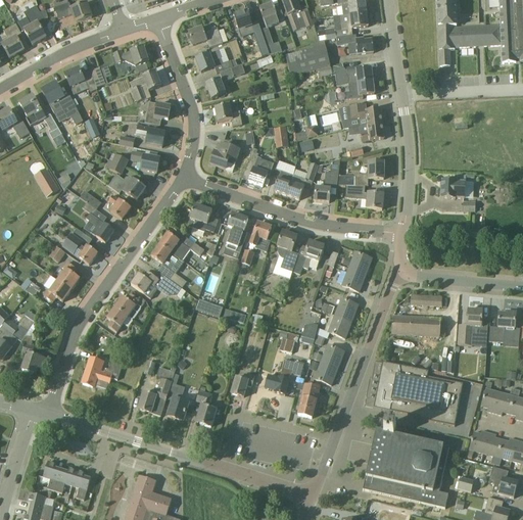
[(282,0),(283,1),(284,4),(281,5),(284,15),(288,14),(293,30),(300,28),(306,27),(314,24),(307,9),(301,12),(296,0),(282,0)]
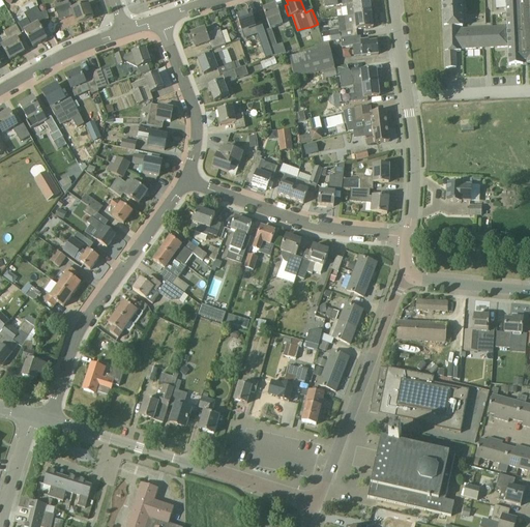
[(348,13),(371,10),(369,0),(342,0),(343,6),(347,5),(348,13)]
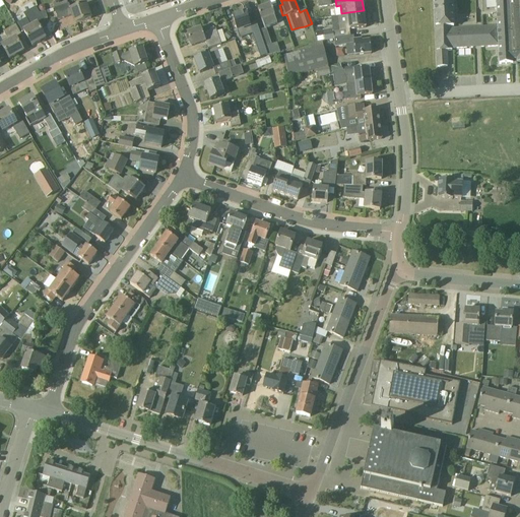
[(434,0),(438,64),(447,64),(447,48),(452,48),(452,46),(473,45),(472,25),(453,26),(453,24),(454,24),(452,0),(434,0)]
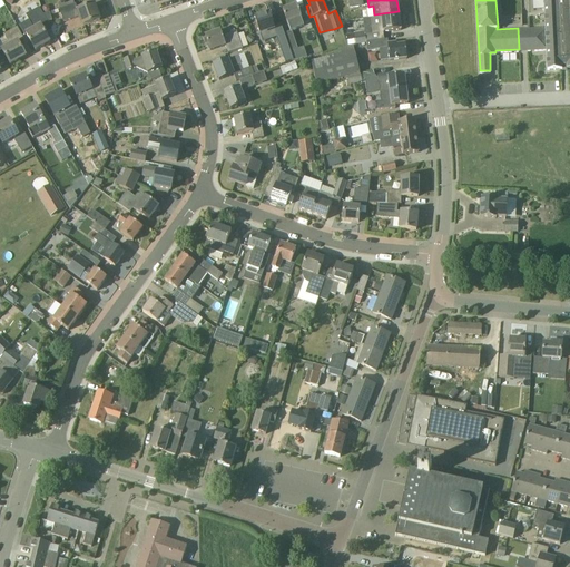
[(543,0),(546,27),(527,28),(528,49),(546,48),(547,68),(562,67),(562,66),(567,66),(567,67),(569,66),(569,0),(543,0)]
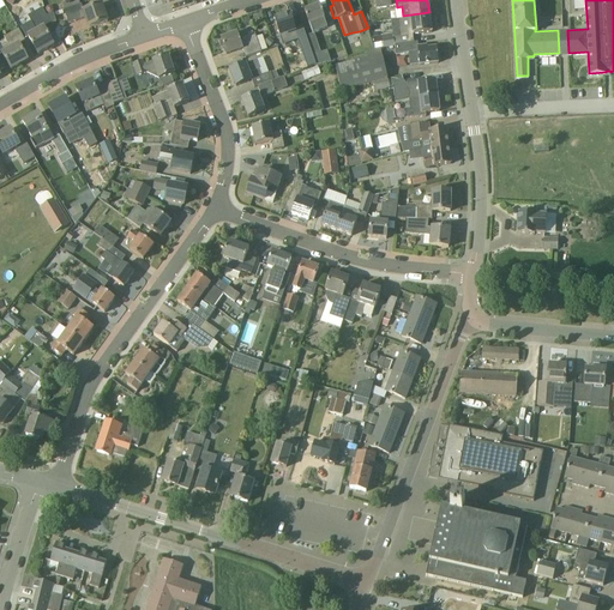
[(68,20),(86,14),(89,25),(108,19),(102,2),(83,8),(80,1),(64,6),(68,20)]
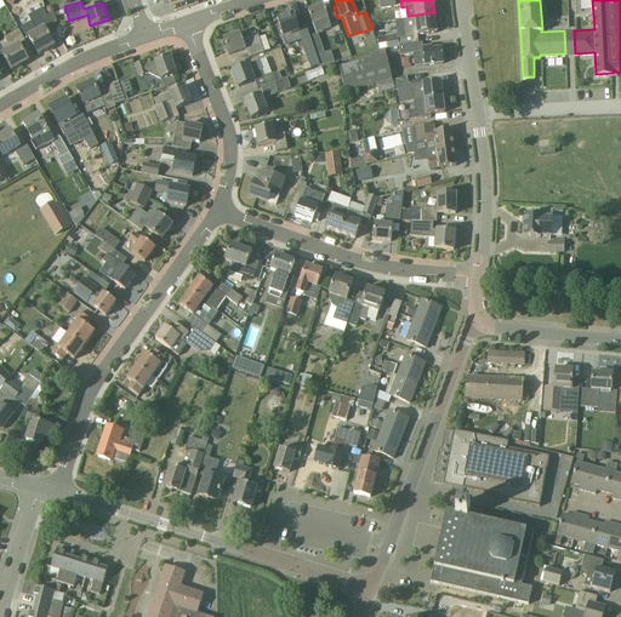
[(324,3),(308,7),(317,32),(331,27),(334,32),(341,29),(337,20),(337,18),(334,6),(325,9),(324,3)]
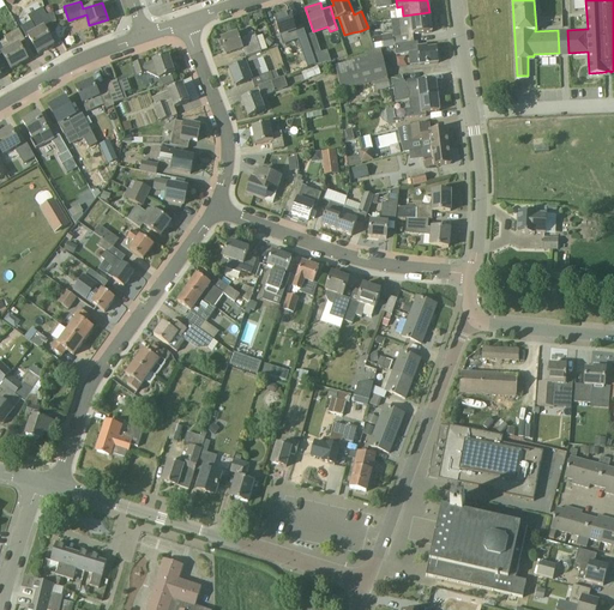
[(54,42),(43,24),(50,20),(46,12),(42,5),(28,13),(36,29),(28,34),(38,52),(54,42)]
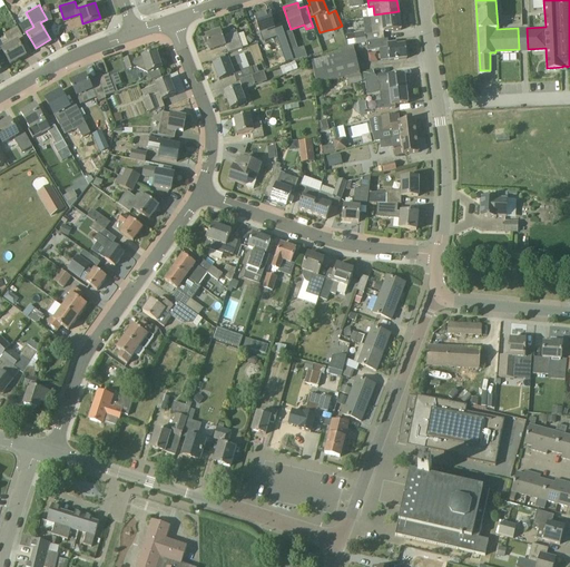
[(52,18),(49,9),(42,11),(47,19),(52,18)]
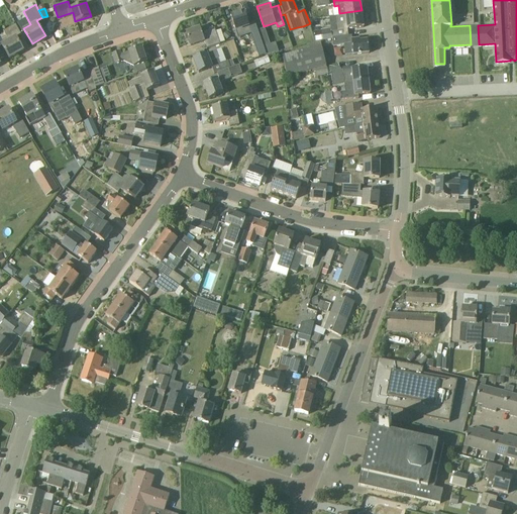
[(231,15),(238,34),(250,30),(251,30),(244,10),(231,15)]
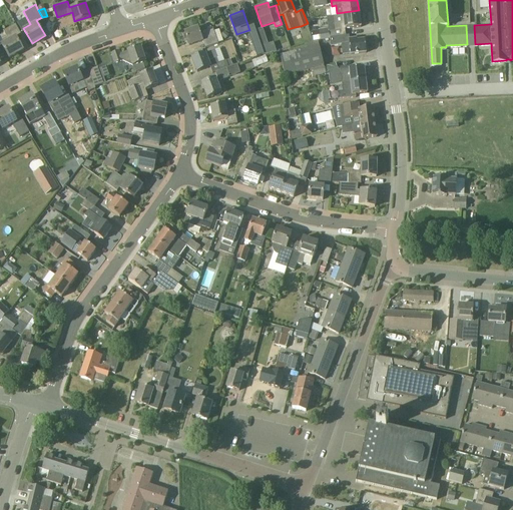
[(335,28),(329,29),(330,35),(344,33),(344,27),(361,25),(359,10),(337,13),(334,14),(335,28)]
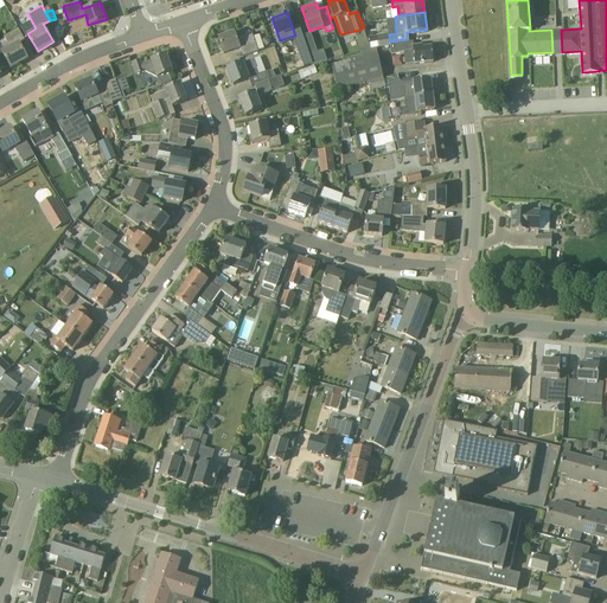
[(11,45),(2,50),(11,65),(27,56),(19,42),(25,38),(18,26),(4,34),(11,45)]
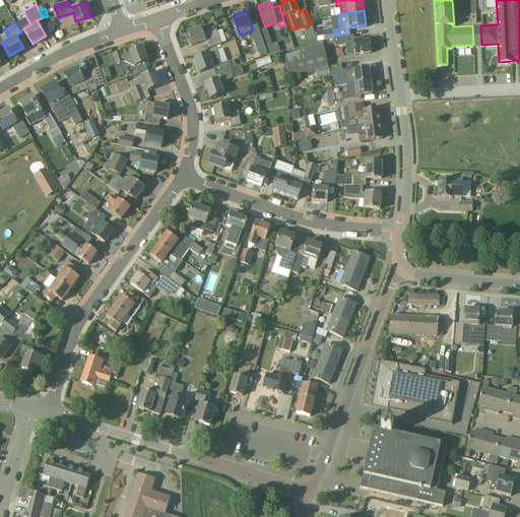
[(192,44),(205,39),(208,47),(220,42),(215,26),(203,30),(202,25),(187,30),(188,31),(186,33),(188,38),(190,38),(192,44)]
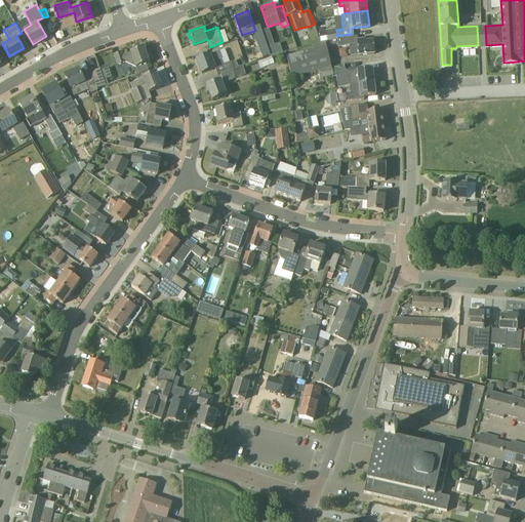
[(274,42),(269,27),(261,30),(265,39),(267,45),(274,42)]
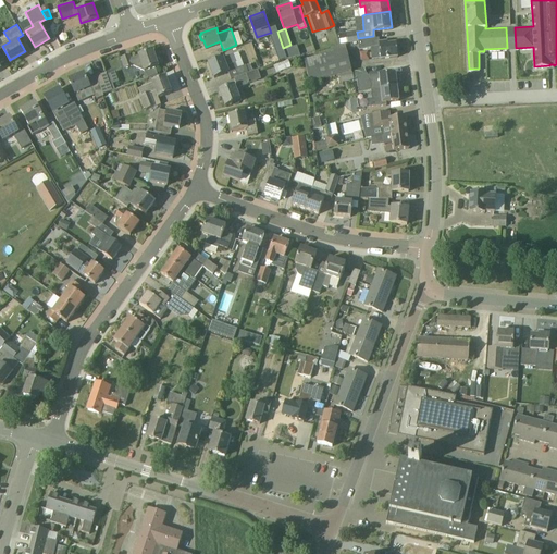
[(345,31),(347,41),(358,39),(358,38),(357,32),(357,28),(345,31)]
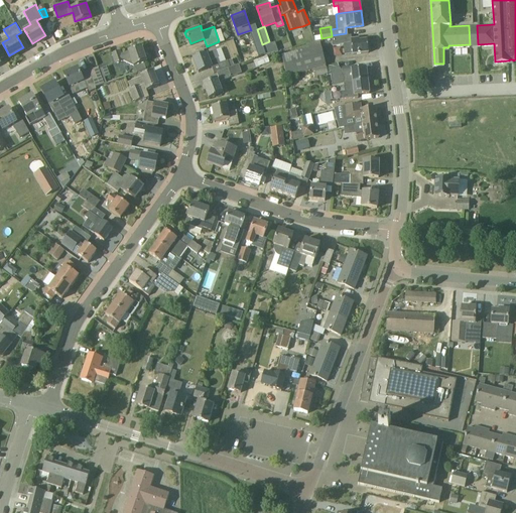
[(231,32),(227,29),(226,28),(222,33),(227,37),(231,32)]
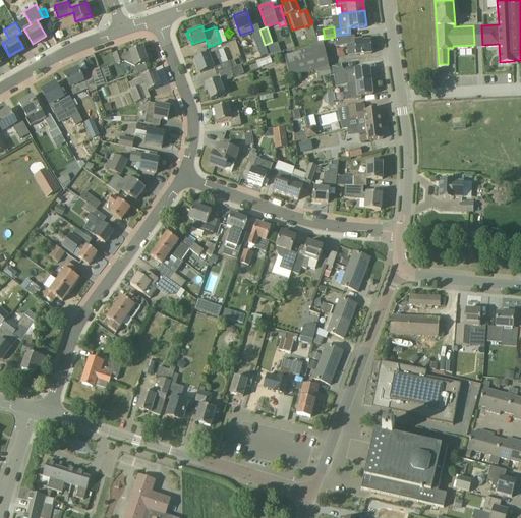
[(255,41),(263,39),(259,30),(259,29),(253,31),(252,31),(255,41)]
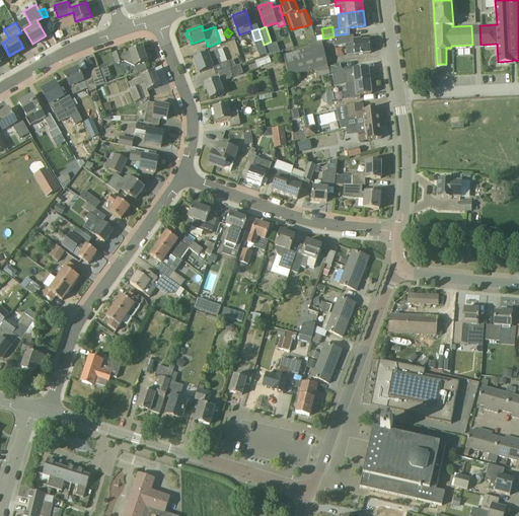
[(354,33),(348,33),(334,35),(334,37),(336,44),(346,43),(347,53),(355,52),(355,53),(371,51),(369,38),(362,39),(361,35),(354,37),(354,33)]
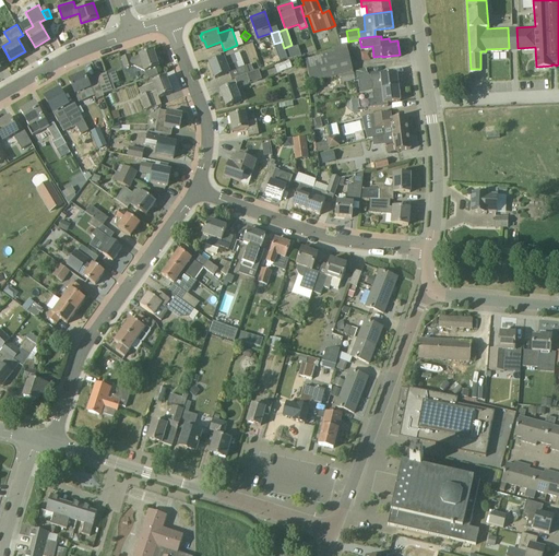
[(282,42),(274,44),(277,54),(285,50),(284,48),(282,42)]
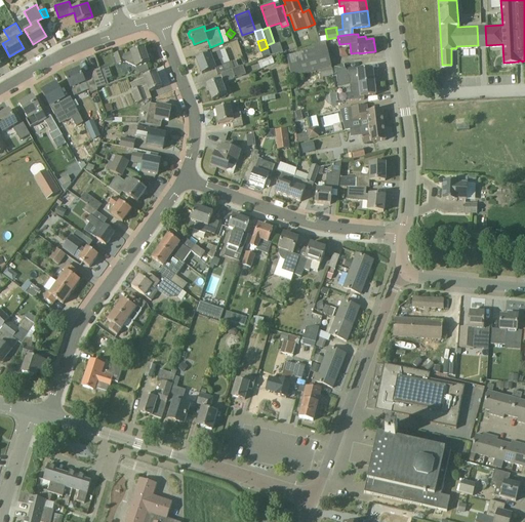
[(274,42),(267,45),(268,47),(270,53),(277,51),(274,42)]
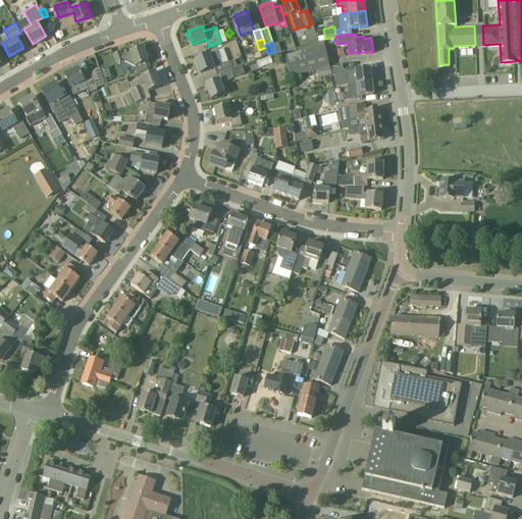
[(316,67),(329,63),(325,44),(284,54),(290,74),(316,67)]
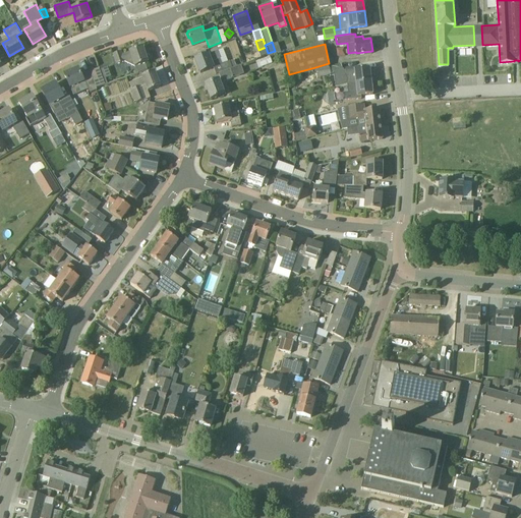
[(133,65),(135,64),(137,70),(147,67),(145,61),(148,60),(142,46),(122,53),(121,50),(113,52),(116,62),(123,60),(131,57),(133,65)]
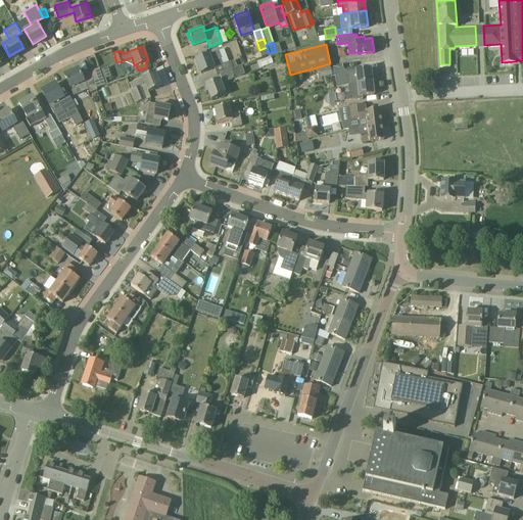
[(218,49),(210,52),(196,57),(201,71),(218,64),(220,71),(237,64),(235,58),(223,62),(218,49)]
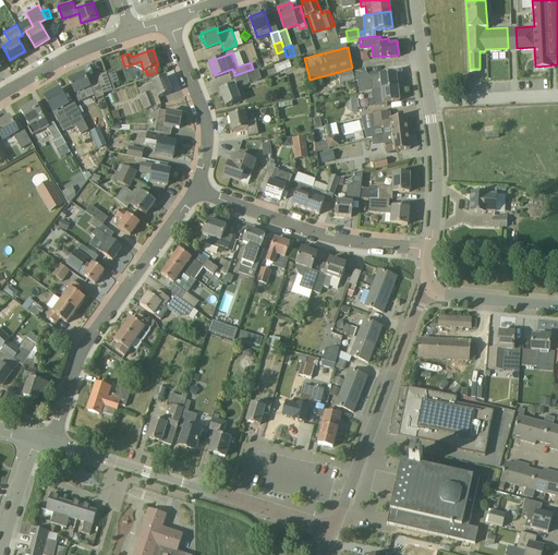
[(274,63),(276,71),(291,65),(288,58),(274,63)]
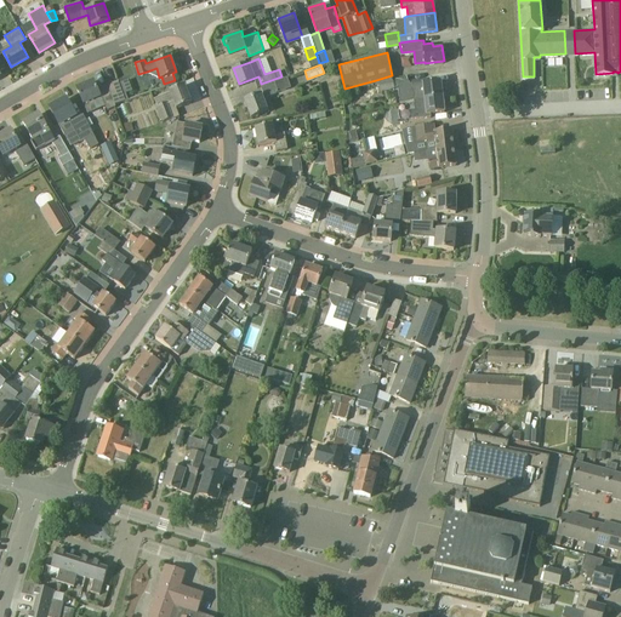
[(291,86),(288,75),(281,78),(281,76),(261,84),(263,91),(245,98),(251,115),(257,113),(257,114),(260,113),(268,109),(265,97),(267,96),(267,95),(291,86)]
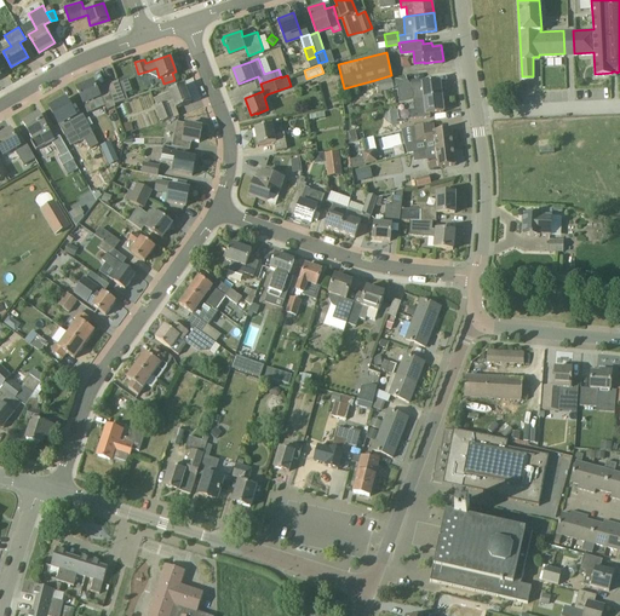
[(378,90),(394,85),(391,75),(375,80),(378,90)]
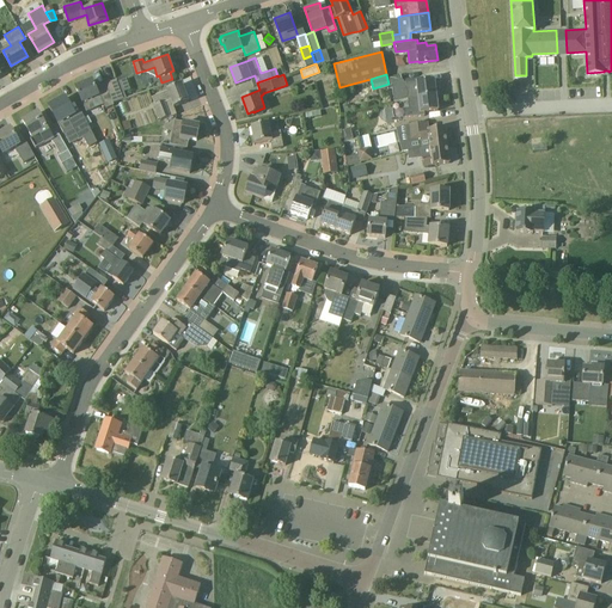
[(395,99),(408,96),(436,93),(434,78),(426,79),(426,75),(407,78),(407,79),(404,80),(404,78),(392,81),(395,99)]
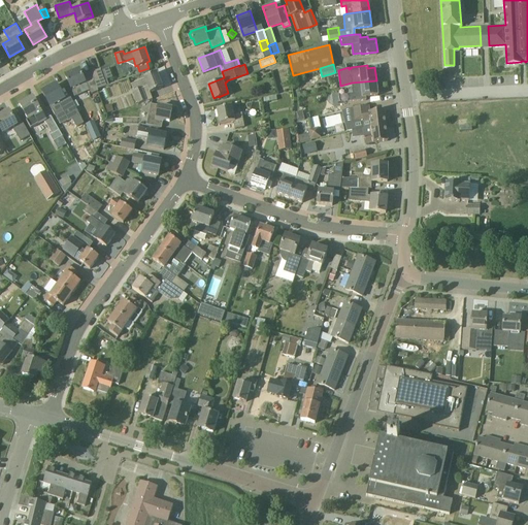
[(100,66),(91,70),(98,87),(106,83),(100,66)]
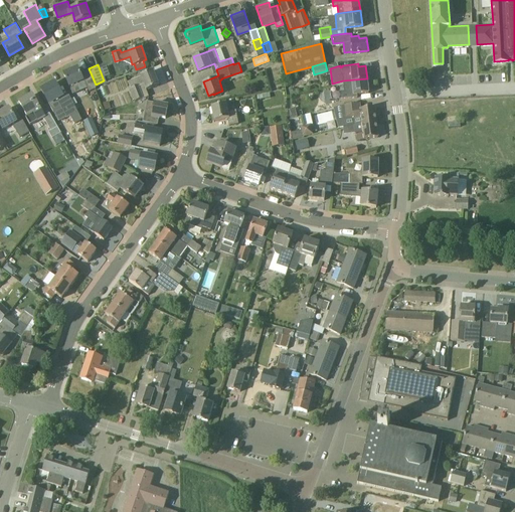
[(96,84),(89,68),(80,71),(77,66),(63,72),(71,92),(88,84),(90,89),(96,87),(96,84)]
